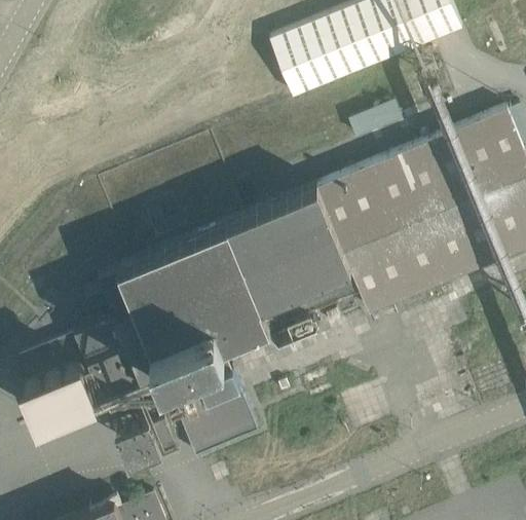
[(460,28),(449,0),(365,0),(292,30),(271,38),(293,96),(381,60),(460,28)]
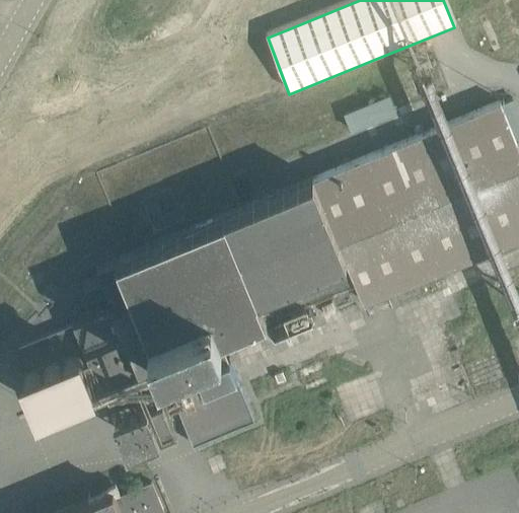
[(345,117),(352,134),(396,115),(389,97),(345,117)]
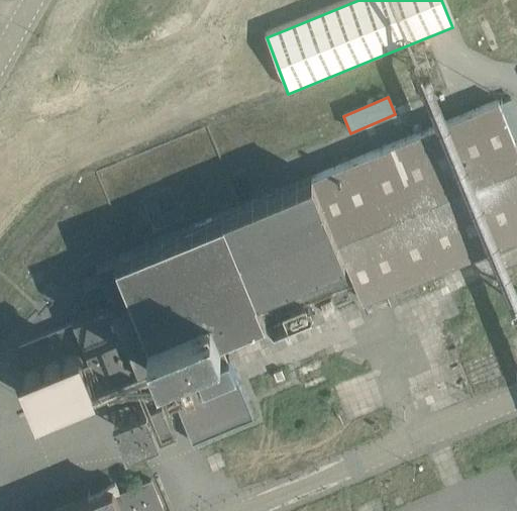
[(45,338),(17,350),(26,371),(77,349),(81,348),(91,373),(88,375),(86,369),(67,377),(73,393),(116,376),(118,381),(137,373),(146,396),(167,387),(169,391),(179,415),(180,419),(187,436),(191,447),(227,432),(252,422),(239,391),(233,375),(227,362),(218,339),(244,329),(262,322),(266,327),(267,328),(268,330),(273,334),(311,319),(307,308),(306,308),(305,304),(308,303),(328,294),(334,307),(348,301),(346,295),(343,288),(349,286),(352,285),(362,306),(365,305),(379,298),(390,294),(396,292),(401,303),(423,294),(418,282),(436,275),(473,260),(516,241),(516,152),(514,145),(504,121),(498,107),(497,105),(384,152),(380,154),(311,183),(274,198),(255,205),(254,206),(239,212),(238,212),(229,216),(204,226),(191,232),(178,237),(144,251),(129,258),(127,258),(96,271),(112,311),(107,313),(82,323),(45,338)]
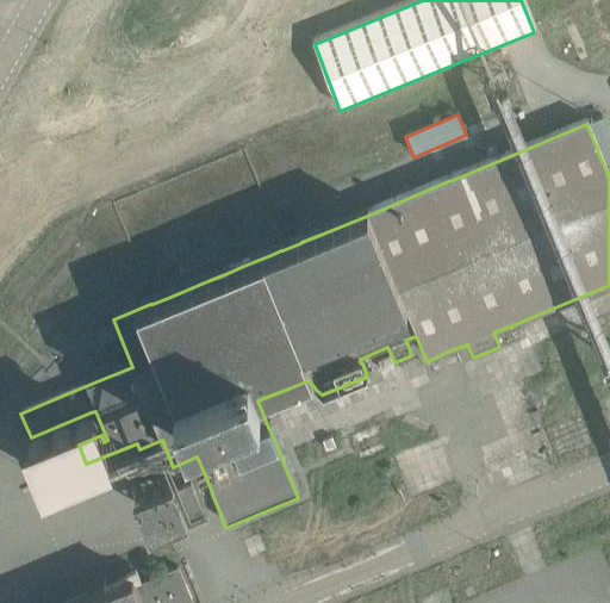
[(36,337),(55,358),(76,337),(56,317),(36,337)]
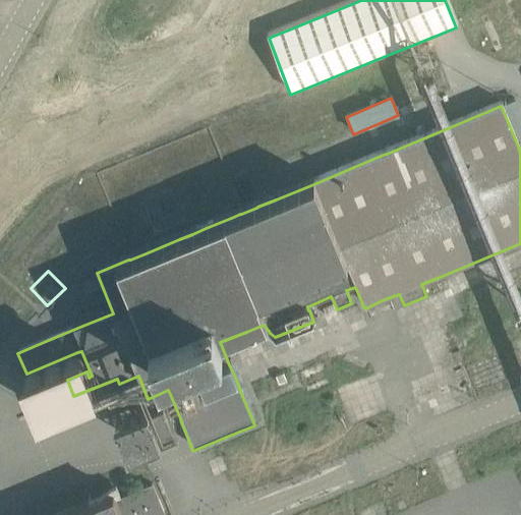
[(317,372),(303,377),(298,379),(308,402),(331,392),(322,369),(317,372)]
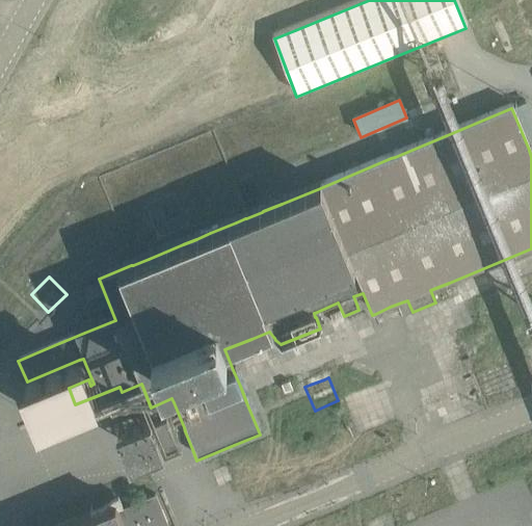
[(166,525),(155,499),(124,513),(125,514),(118,516),(115,507),(70,525),(166,525)]
